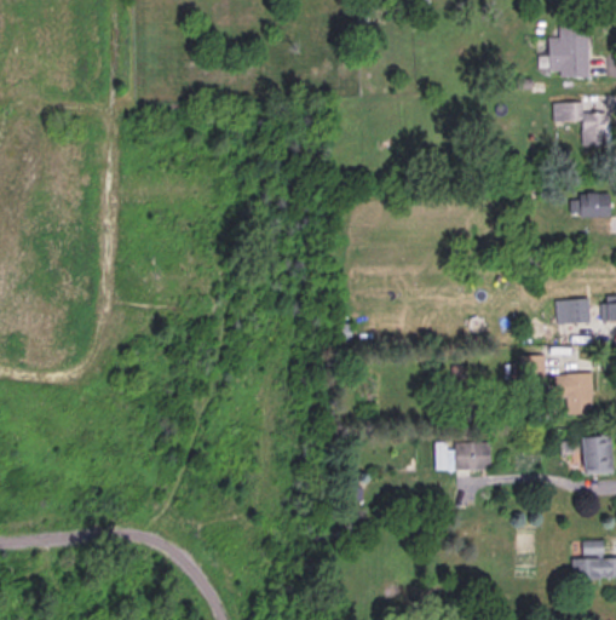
[(588,17),(558,17),(558,41),(551,41),(551,78),(588,78),(588,17)]
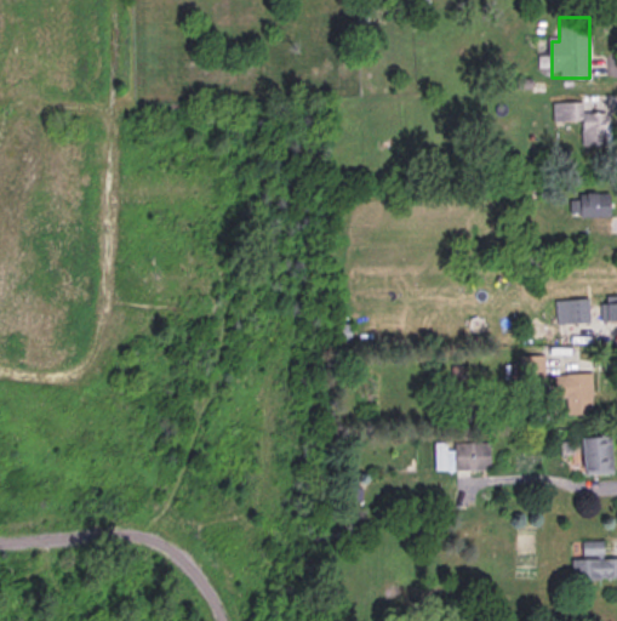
[(583,123),(583,146),(610,146),(610,113),(584,113),(584,103),(554,103),(554,123),(583,123)]
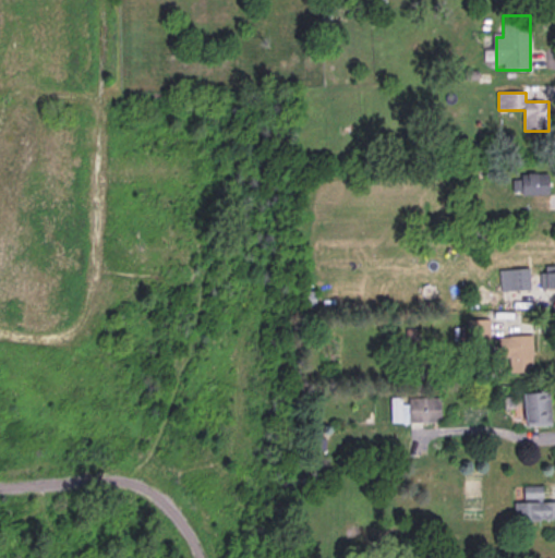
[(514,194),(549,194),(549,174),(514,174),(514,194)]
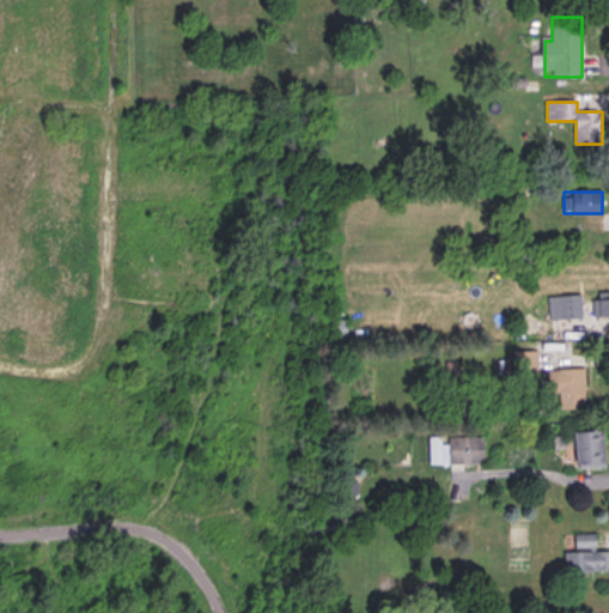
[(549,319),(583,319),(583,296),(549,296),(549,319)]
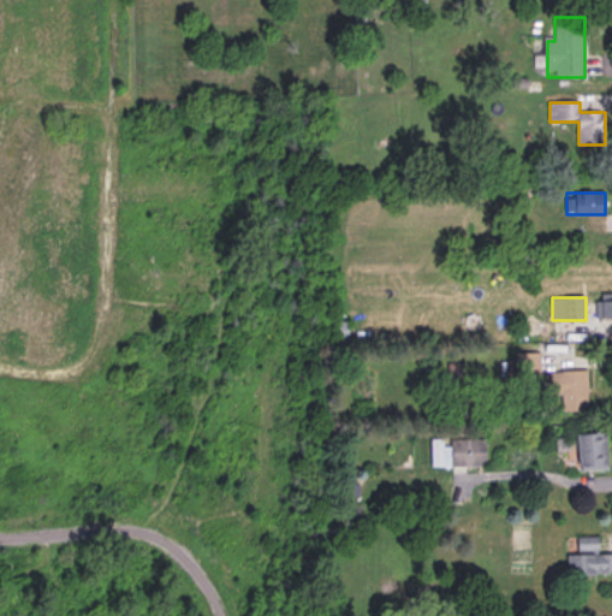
[(611,300),(598,300),(598,319),(611,319),(611,300)]
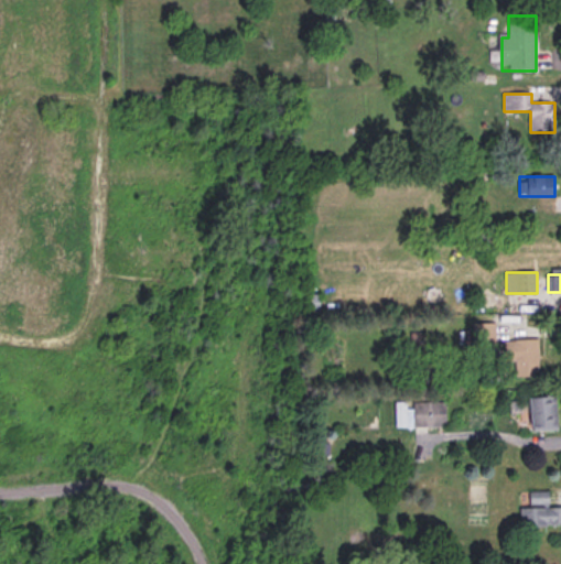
[(473,322),(495,321),(497,340),(474,342),(473,322)]
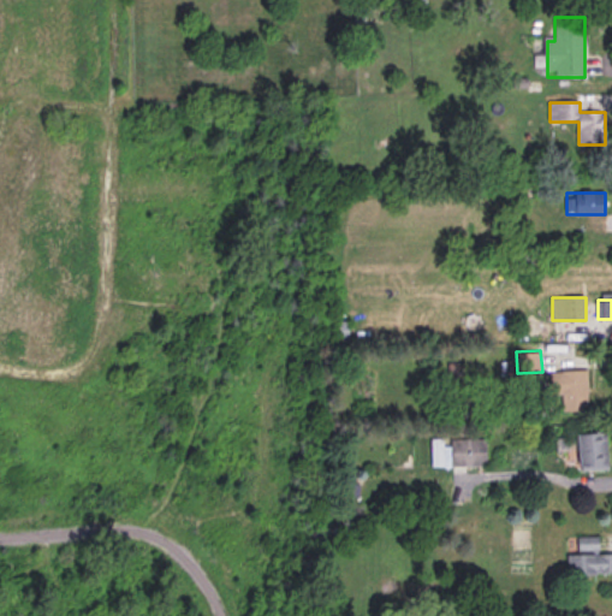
[(589,410),(589,371),(546,372),(546,396),(563,396),(563,412),(589,410)]
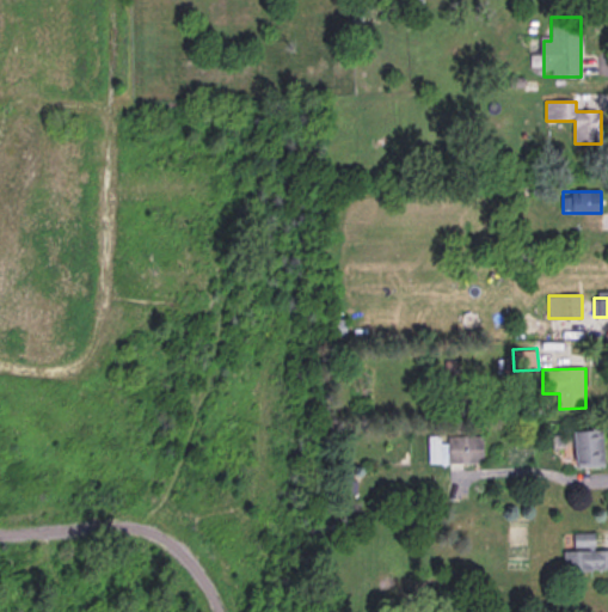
[(575,467),(603,467),(603,432),(575,432),(575,467)]
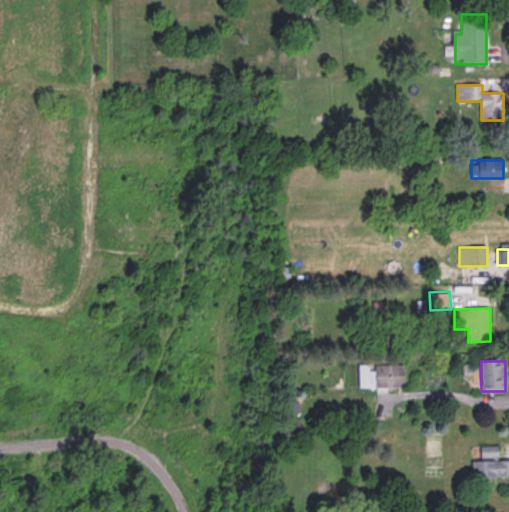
[(405,387),(405,365),(374,365),(374,374),(370,374),(370,387),(405,387)]
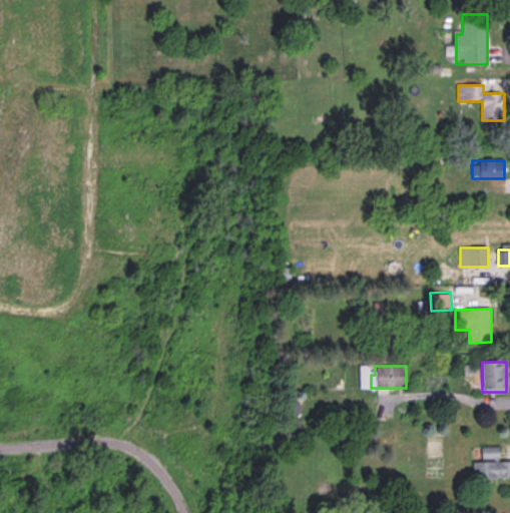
[(473,462),(473,478),(509,478),(509,462),(500,462),(500,447),(482,447),(482,462),(473,462)]
